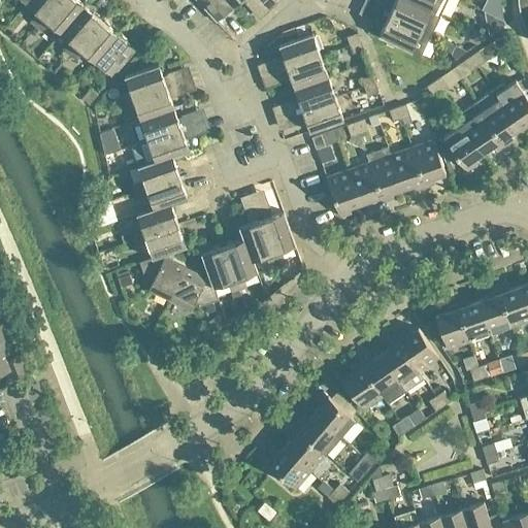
[(37,25),(58,0),(29,0),(27,2),(38,11),(31,20),(37,25)]
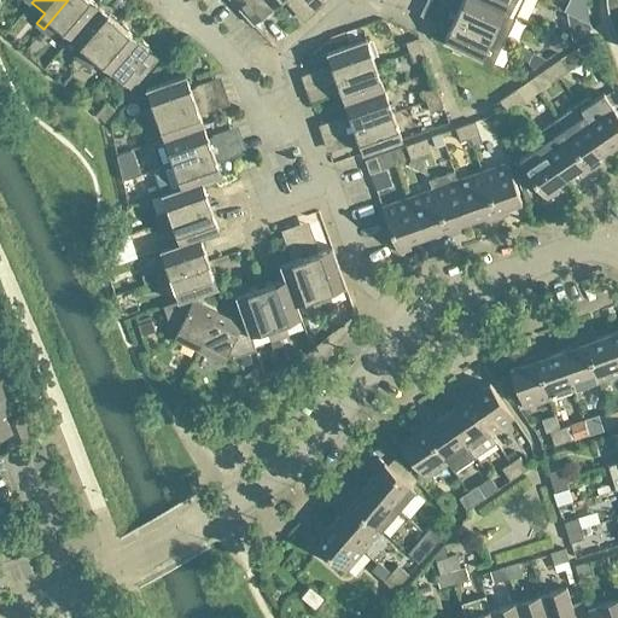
[(71,36),(99,5),(92,0),(68,0),(44,29),(51,36),(59,25),(71,36)]
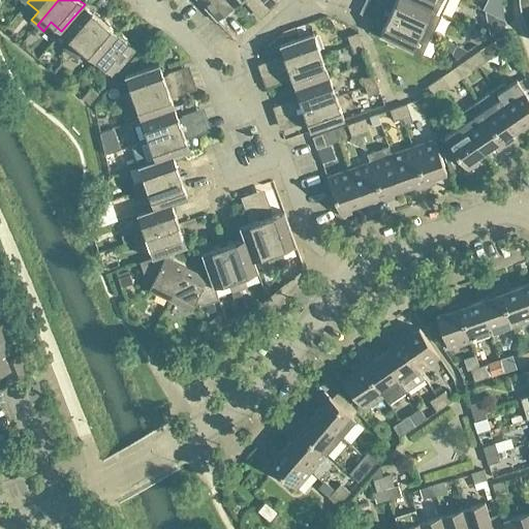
[(235,4),(229,0),(197,0),(217,21),(235,4)]
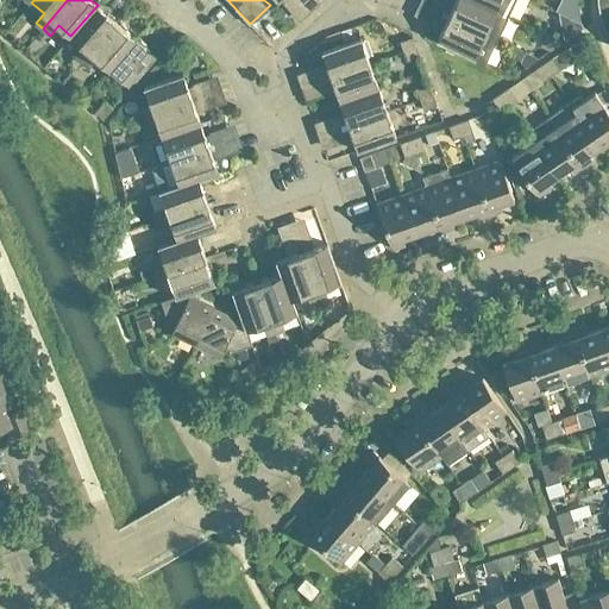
[(454,0),(449,14),(497,38),(508,16),(477,0),(454,0)]
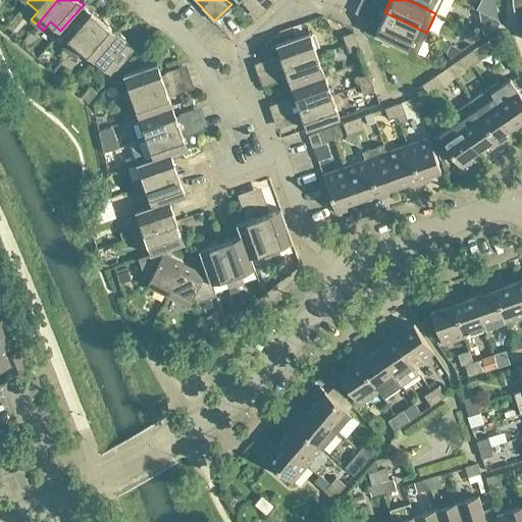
[(441,0),(409,0),(435,13),(441,0)]
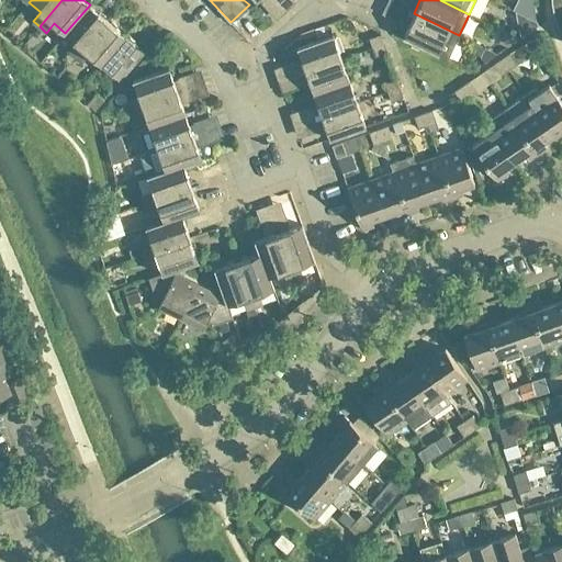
[(534,9),(532,0),(519,0),(515,10),(517,10),(537,20),(535,13),(534,9)]
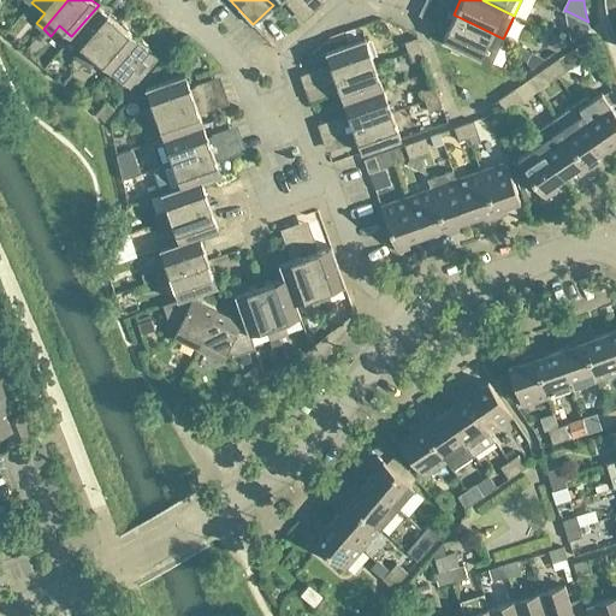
[(82,63),(118,22),(99,5),(71,36),(84,47),(76,57),(82,63)]
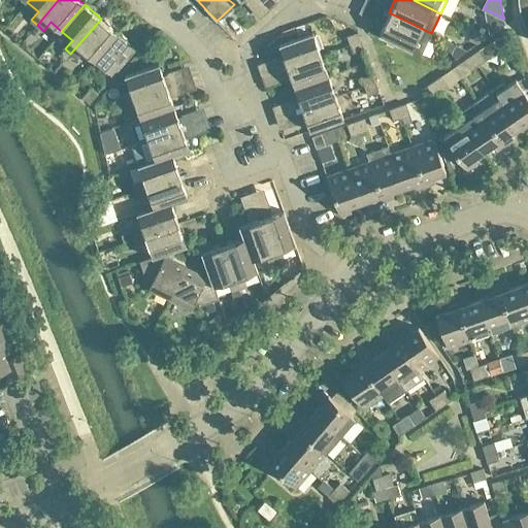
[(505,25),(505,22),(504,19),(486,9),(490,35),(505,25)]
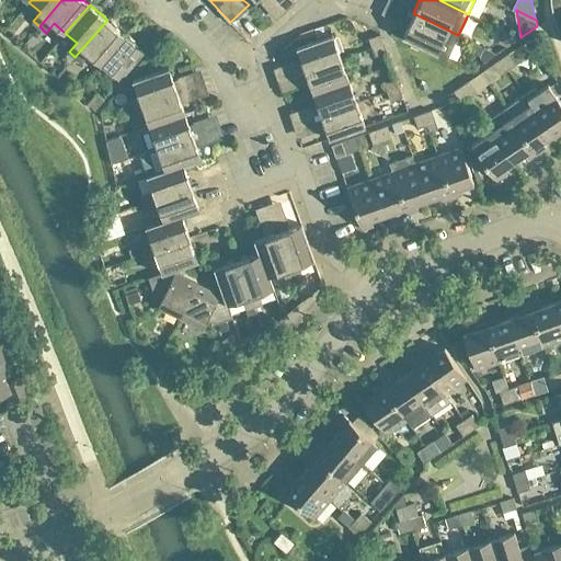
[(455,43),(458,35),(413,13),(402,36),(447,57),(455,43)]
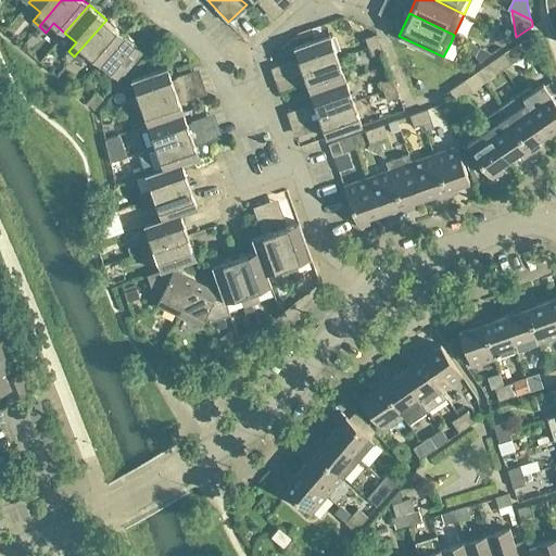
[(100,63),(124,35),(106,20),(74,57),(80,63),(88,53),(100,63)]
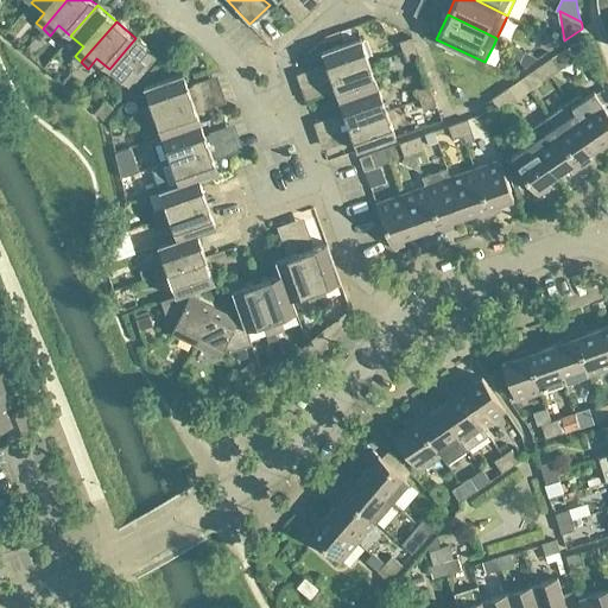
[(369,63),(360,37),(322,51),(330,76),(369,63)]
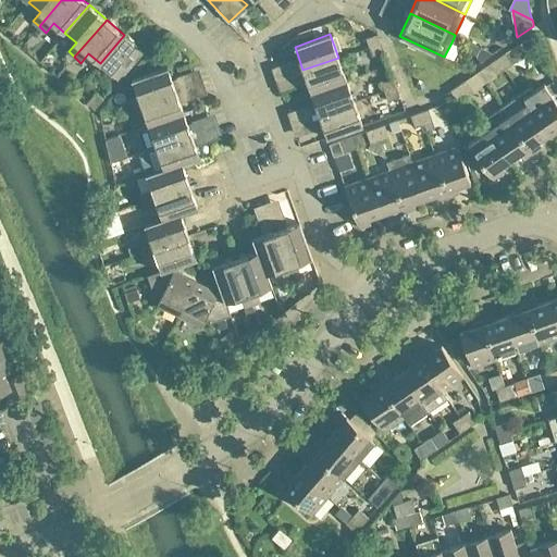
[(366,38),(369,47),(381,42),(378,34),(366,38)]
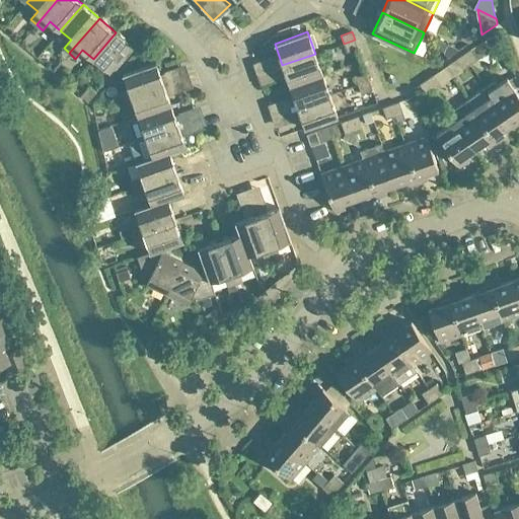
[(110,74),(134,48),(116,32),(93,59),(110,74)]
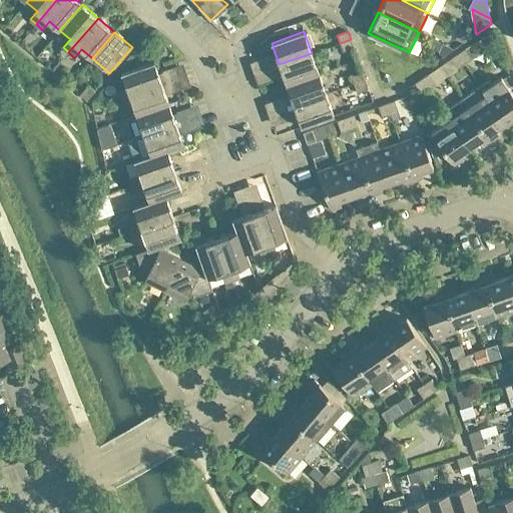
[(354,47),(351,39),(340,43),(343,51),(354,47)]
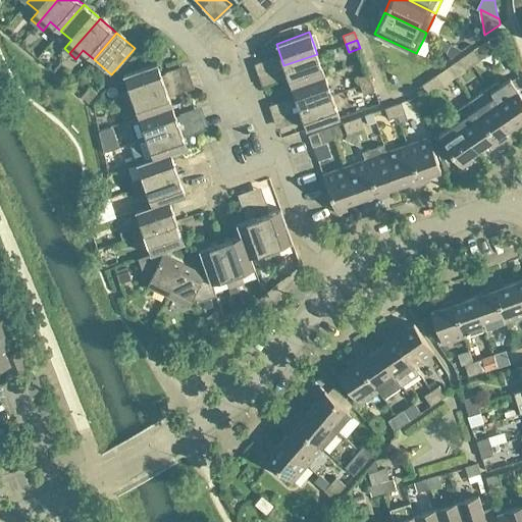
[(451,45),(447,52),(451,57),(462,50),(451,45)]
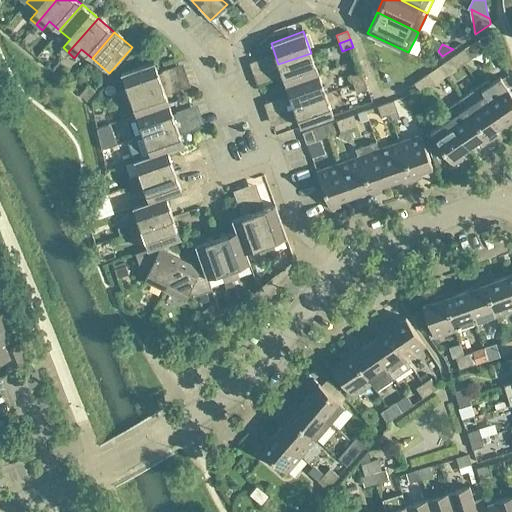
[(464,48),(457,53),(463,63),(471,58),(464,48)]
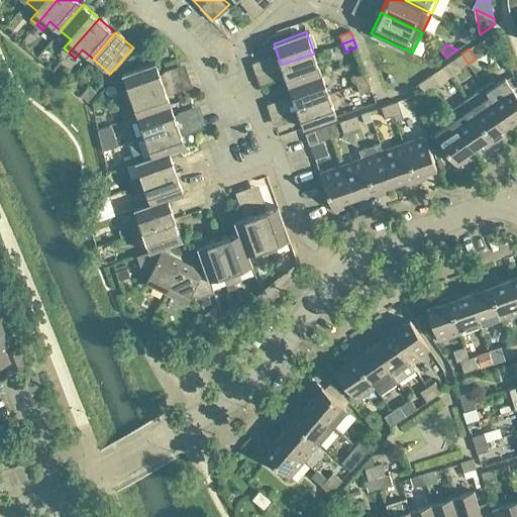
[(321,74),(314,54),(281,65),(289,85),(321,74)]
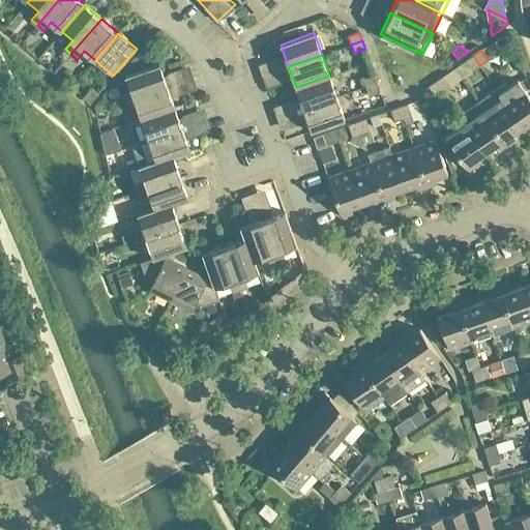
[(472,70),(479,65),(473,55),(466,60),(472,70)]
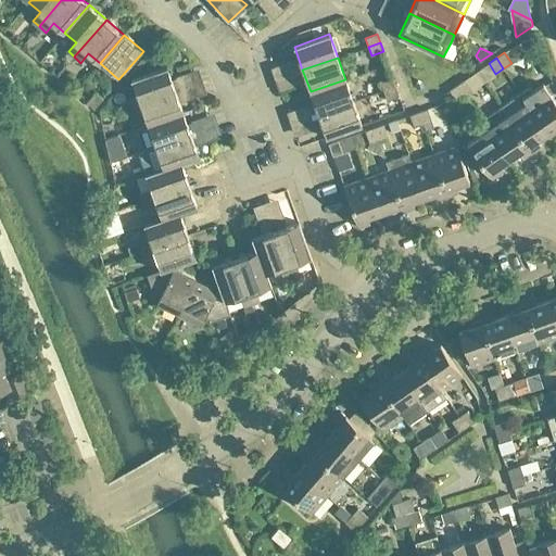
[(297,62),(269,71),(275,88),(303,79),(297,62)]
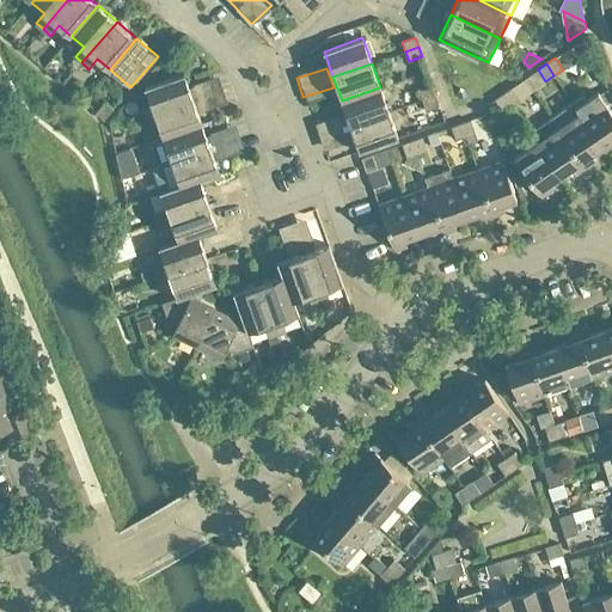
[(193,99),(184,73),(145,87),(151,104),(139,108),(142,117),(193,99)]
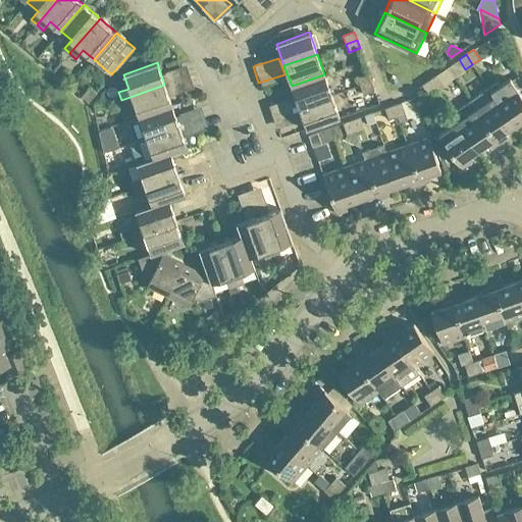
[(358,76),(361,85),(371,81),(369,72),(358,76)]
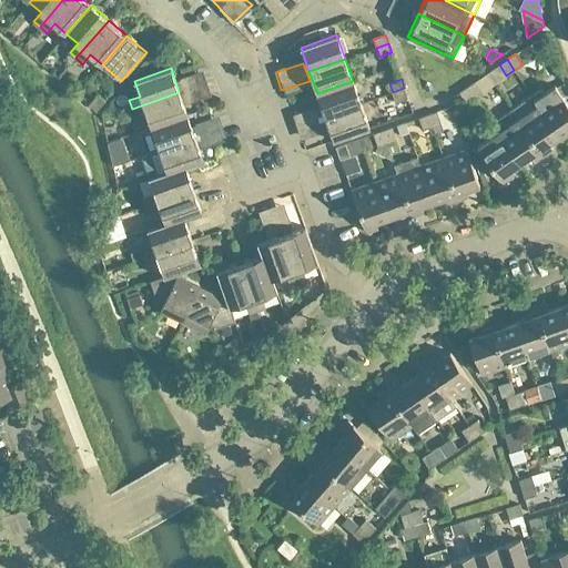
[(361,103),(353,81),(317,93),(325,117),(361,103)]
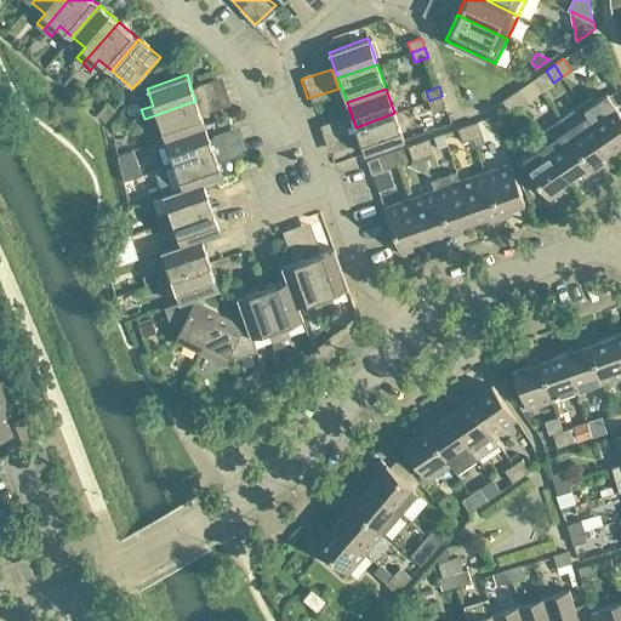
[(519,89),(511,95),(519,106),(528,100),(519,89)]
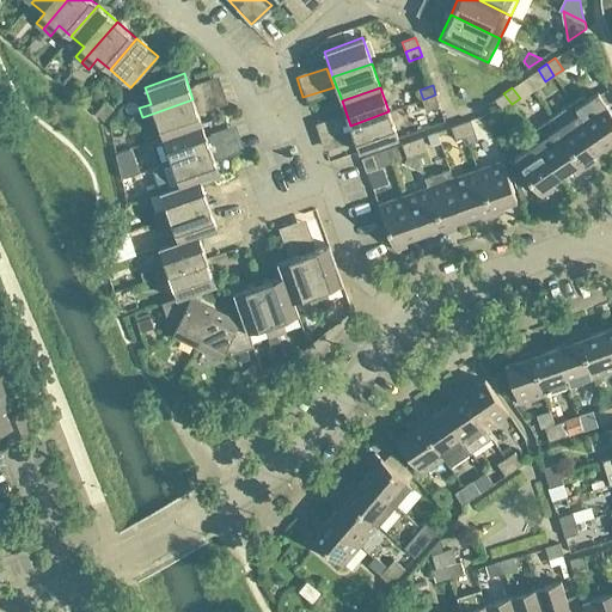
[(611,111),(598,91),(586,98),(583,95),(573,102),(603,146),(611,139),(611,111)]
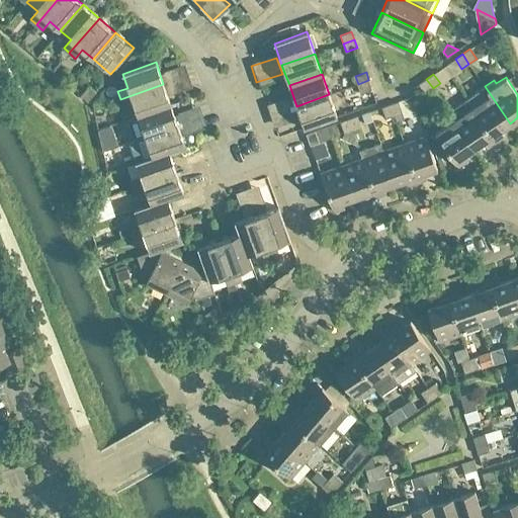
[(426,93),(433,88),(426,79),(419,84),(426,93)]
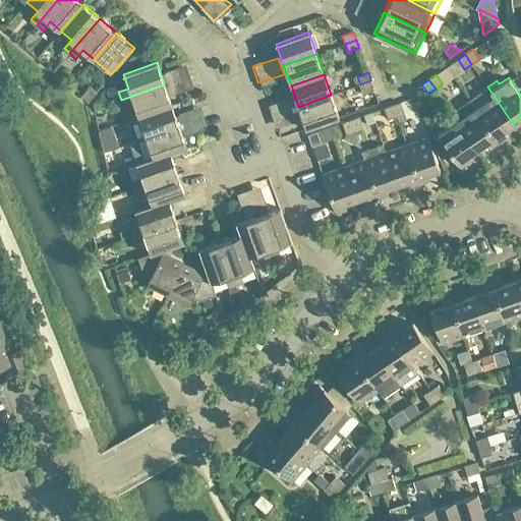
[(373,90),(370,80),(360,84),(362,93),(373,90)]
